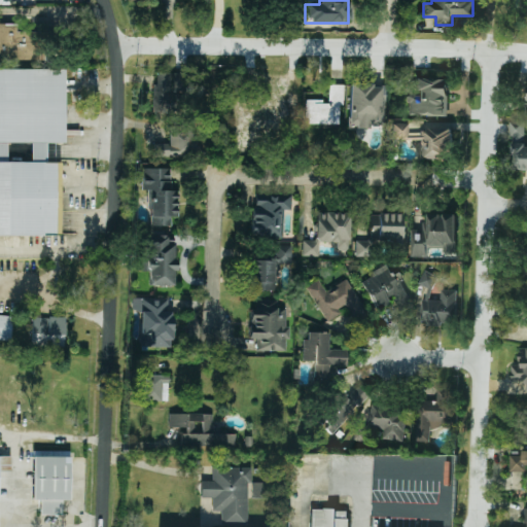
[(0,61),(31,61),(31,68),(36,68),(36,61),(41,61),(41,27),(0,26),(0,61)]
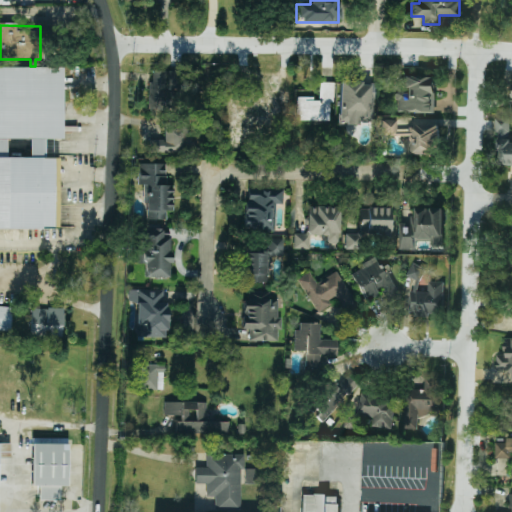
[(62,67),(0,67),(0,229),(57,229),(57,158),(43,158),(43,139),(62,139),(62,67)]
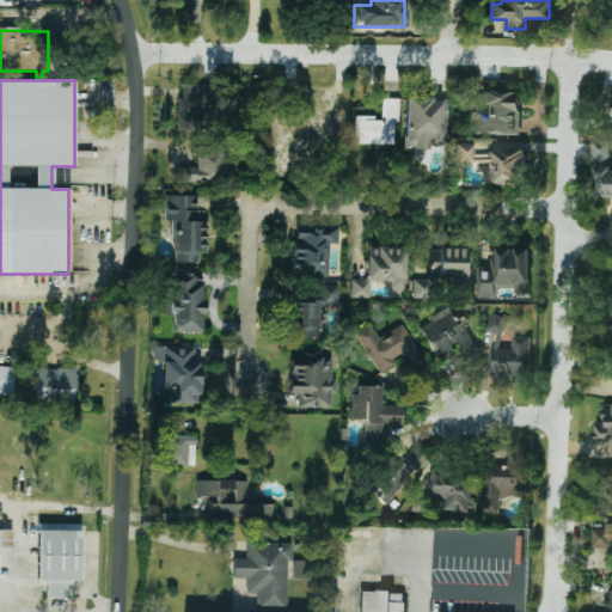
[(178,130),(215,132),(215,85),(178,85),(178,130)]
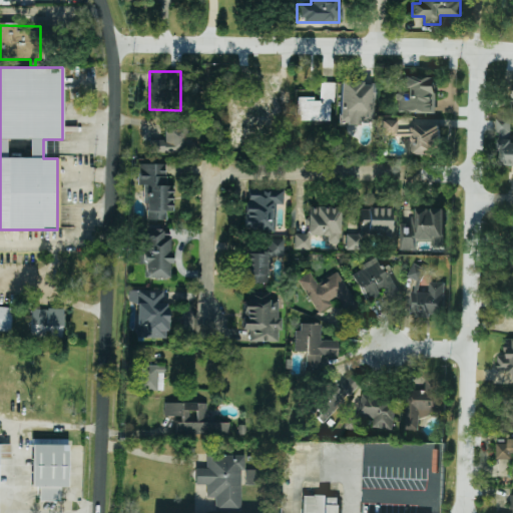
[(397,112),(436,111),(435,76),(404,77),(404,92),(396,92),(397,112)]
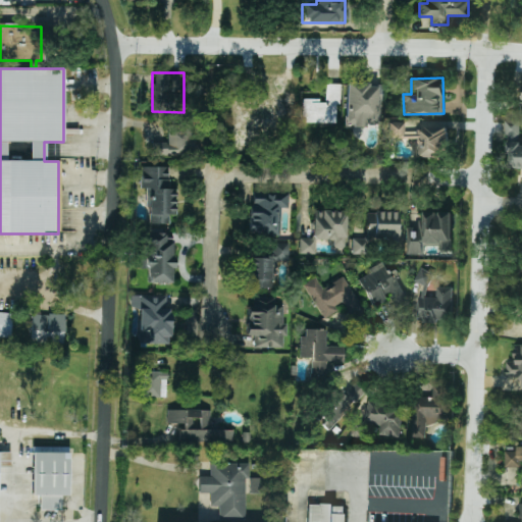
[(303,100),(303,122),(336,123),(337,84),(326,84),(325,100),(303,100)]
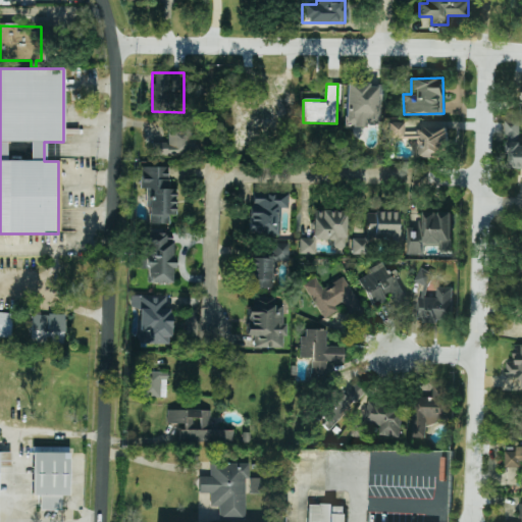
[(345,125),(379,126),(380,85),(346,84),(345,125)]
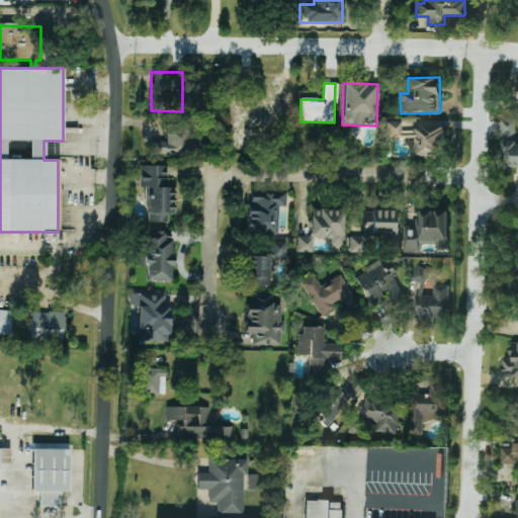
[(233,102),(233,146),(246,147),(246,128),(276,128),(277,89),(263,89),(262,102),(233,102)]
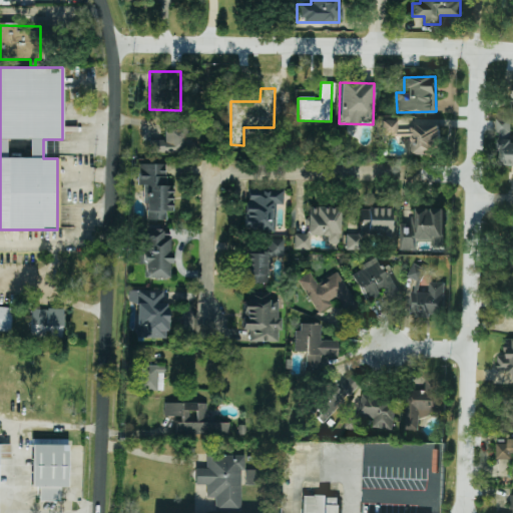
[(510,118),(496,117),(496,135),(510,135),(510,118)]
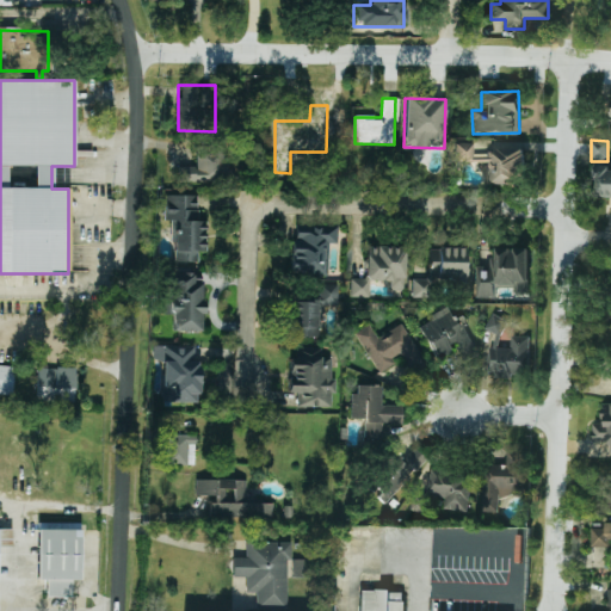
[(524,150),(471,150),(471,143),(454,143),(455,162),(486,162),(487,184),(524,183),(524,150)]
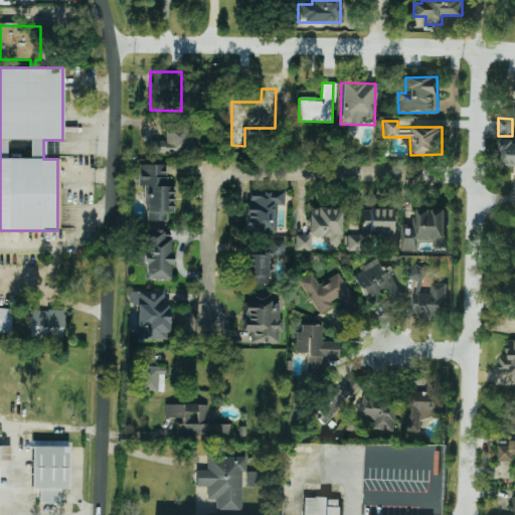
[(191,153),(190,124),(165,124),(166,140),(151,141),(151,154),(191,153)]
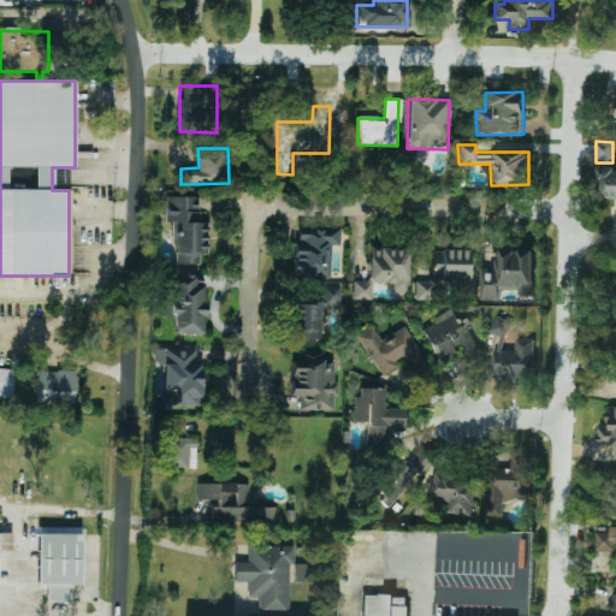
[(615,197),(615,167),(598,167),(598,197),(615,197)]
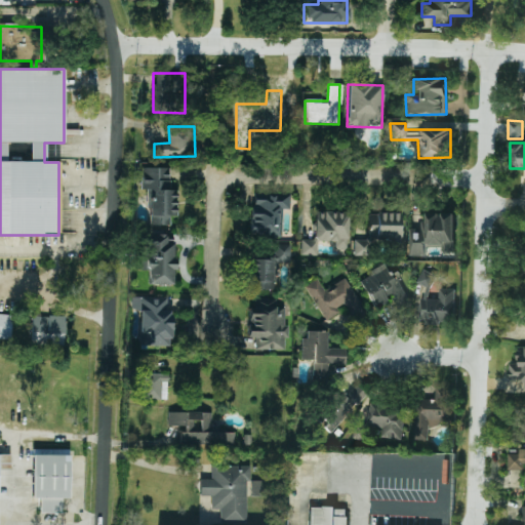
[(176,190),(169,190),(170,168),(142,167),(142,189),(149,190),(149,226),(169,226),(170,216),(176,216),(176,190)]
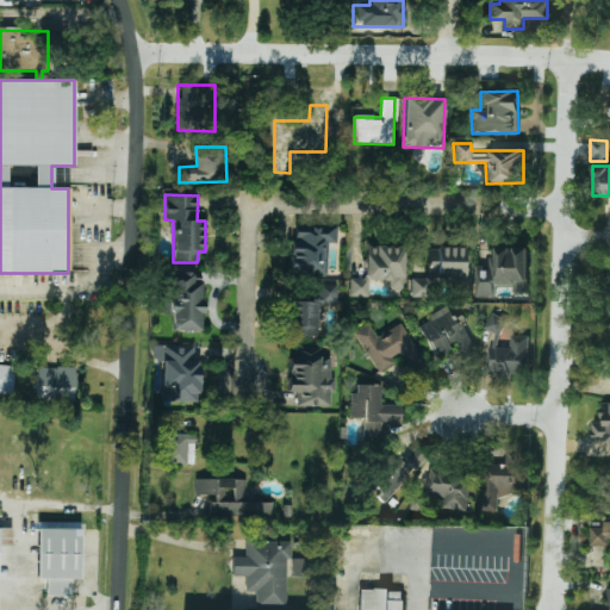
[(327,275),(328,243),(336,243),(337,226),(311,225),(311,232),(293,232),(291,274),(327,275)]
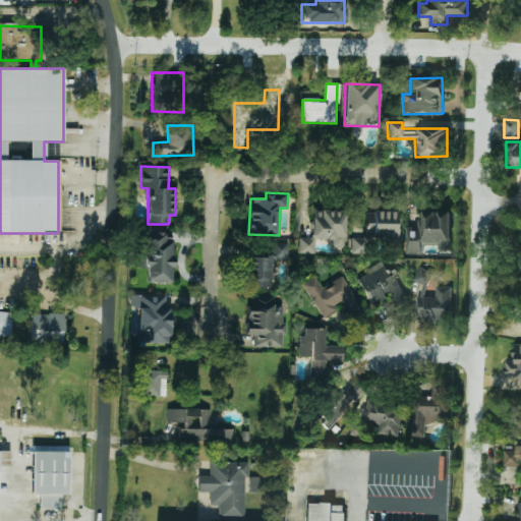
[(344,247),(345,211),(312,210),(311,238),(298,237),(298,253),(314,253),(314,239),(333,240),(333,247),(344,247)]
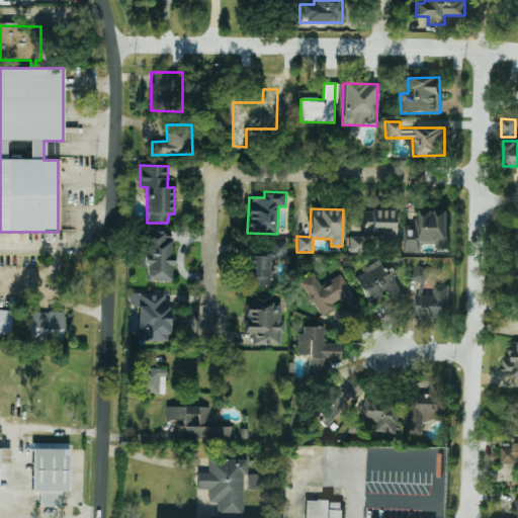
[(448,209),(421,209),(421,219),(416,219),(416,225),(405,225),(405,252),(421,252),(421,243),(437,243),(437,248),(448,248),(448,209)]
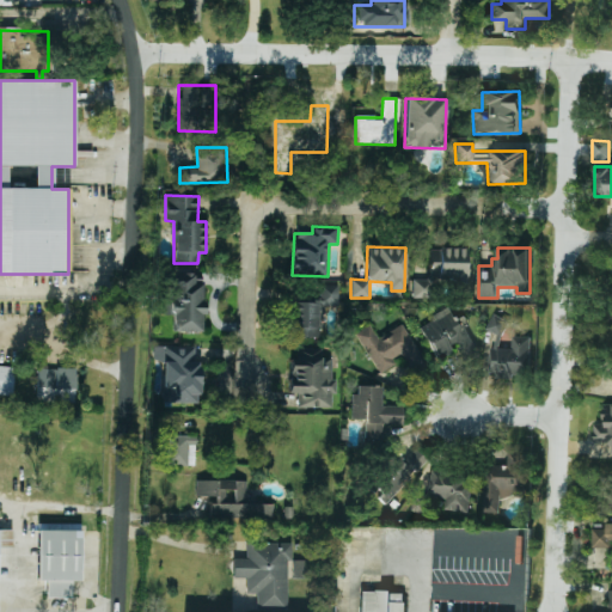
[(429,249),(428,279),(466,280),(466,249),(429,249)]
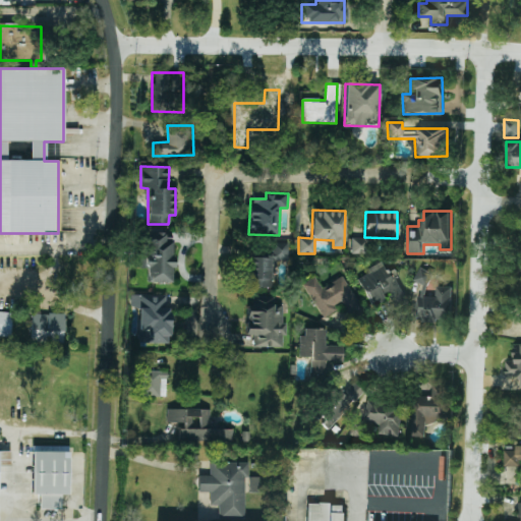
[(172,282),(171,236),(165,236),(165,232),(140,232),(141,268),(147,268),(148,282),(172,282)]
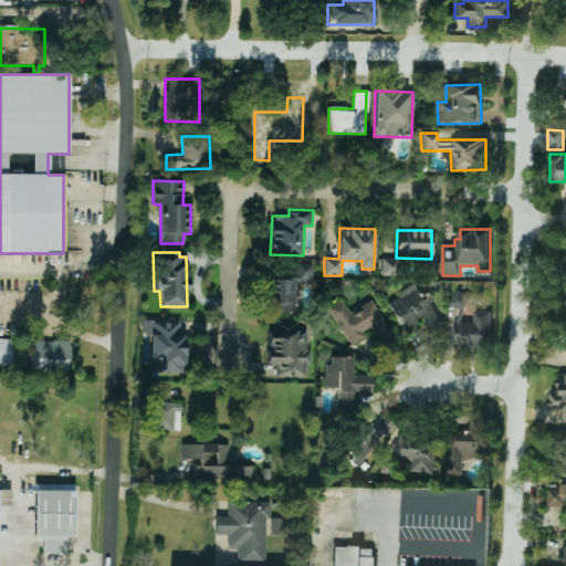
[(381,275),(396,275),(396,259),(381,259),(381,275)]
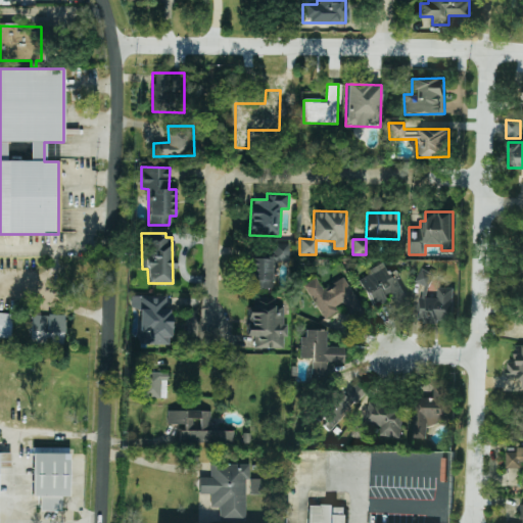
[(247,288),(273,288),(274,262),(288,262),(288,244),(273,244),(272,258),(248,258),(247,288)]
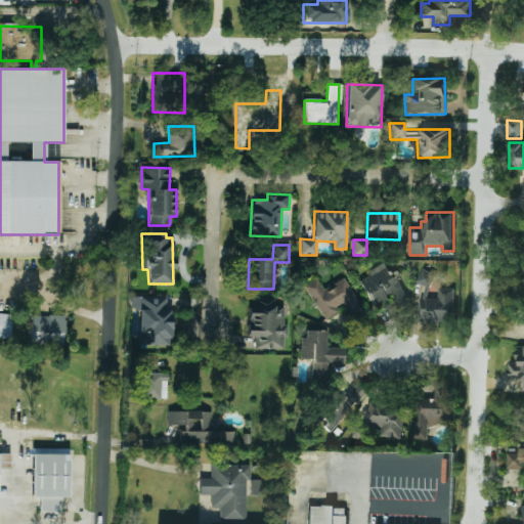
[(369,270),(372,274),(359,280),(374,308),(391,299),(395,304),(405,299),(386,262),(369,270)]
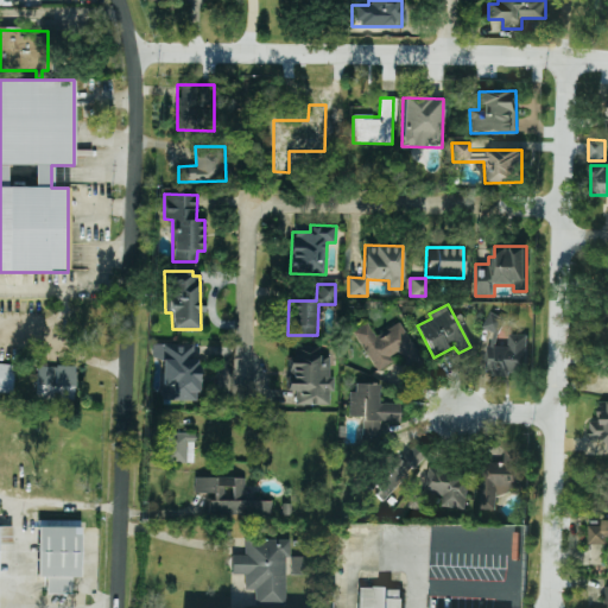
[(483,325),(499,333),(505,318),(491,311),(483,325)]
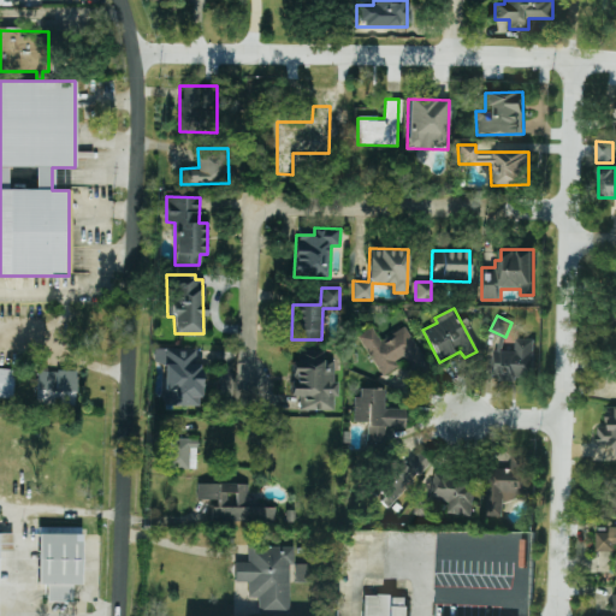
[(381,377),(404,363),(412,374),(427,365),(406,326),(380,341),(372,327),(359,336),(381,377)]
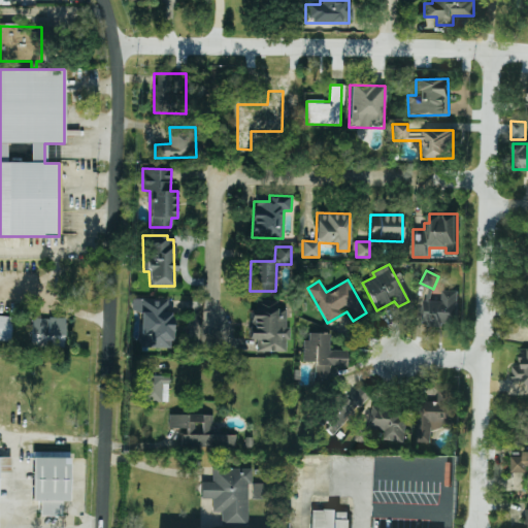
[(458,290),(442,290),(441,300),(423,300),(423,323),(457,324),(458,290)]
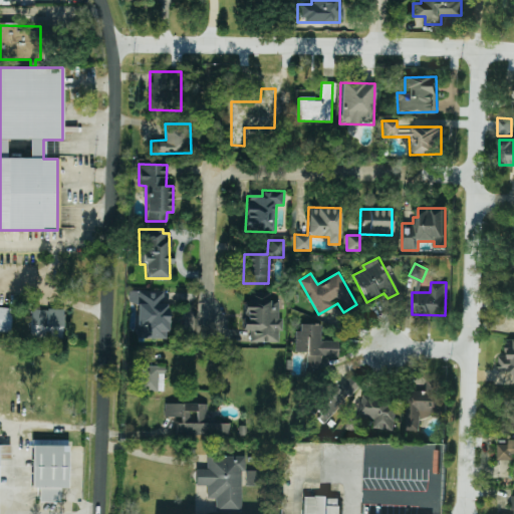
[(137,303),(136,337),(166,338),(167,292),(129,291),(127,303),(137,303)]
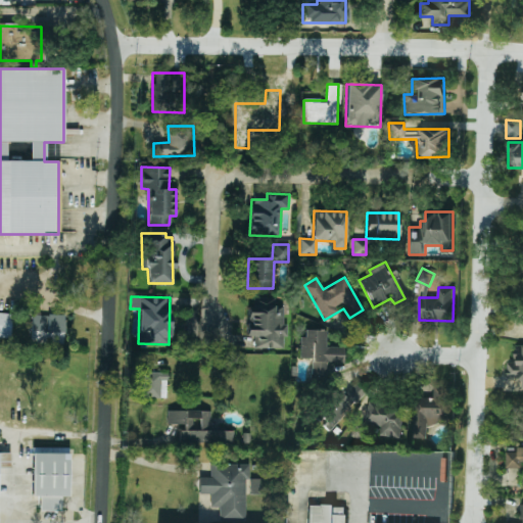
[(254,348),(283,348),(283,337),(285,337),(284,305),(275,305),(275,297),(253,298),(253,306),(246,306),(247,336),(254,336),(254,348)]
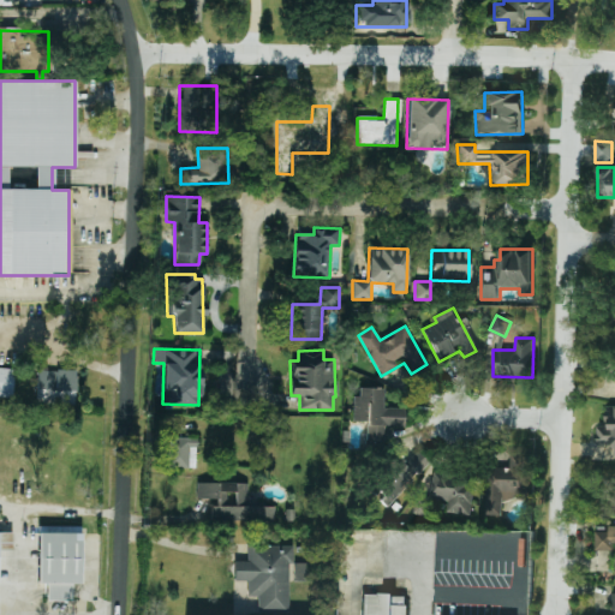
[(0,396),(12,399),(16,370),(0,368),(0,396)]
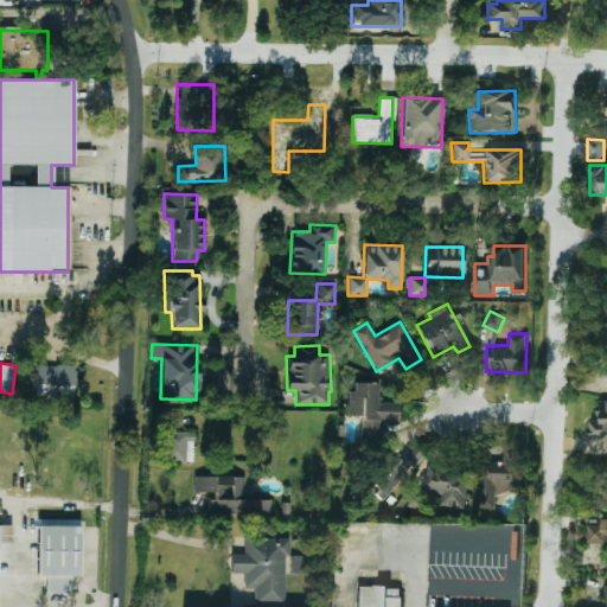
[(74,400),(75,366),(38,364),(37,398),(74,400)]
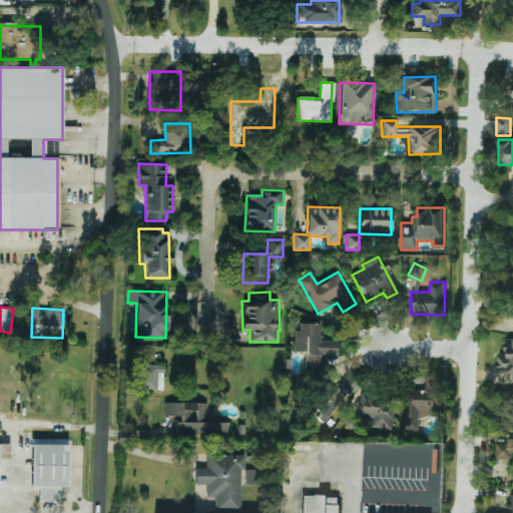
[(320,340),(321,324),(297,324),(296,351),(306,352),(306,368),(321,368),(321,355),(336,356),(336,341),(320,340)]
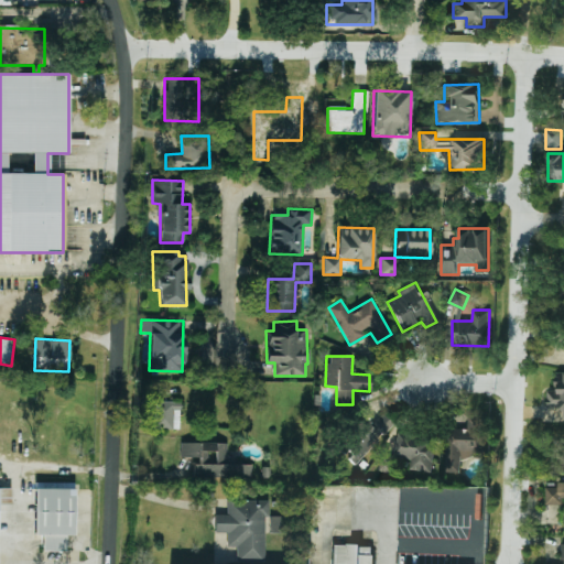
[(546,407),(563,407),(563,371),(556,371),(556,389),(546,389),(546,407)]
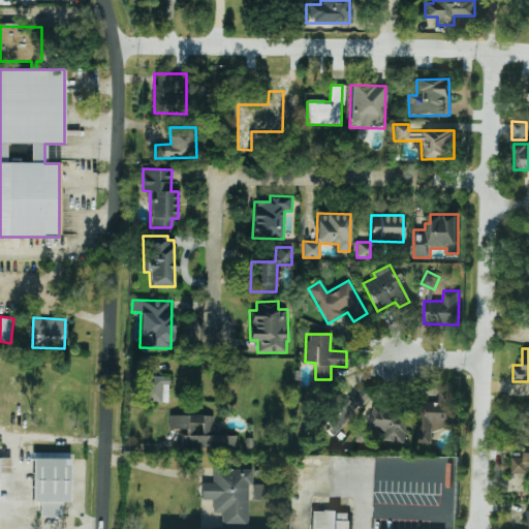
[(143,402),(168,403),(168,377),(144,376),(143,402)]
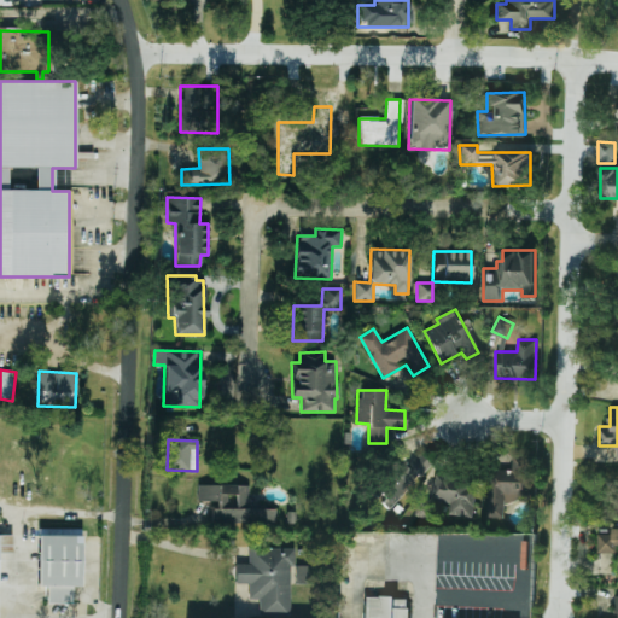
[(407,465),(403,461),(372,490),(388,507),(431,466),(419,453),(407,465)]
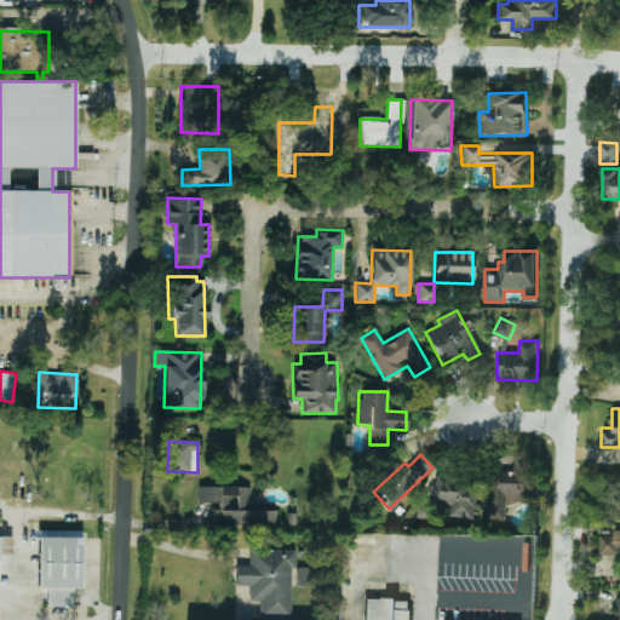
[(505,518),(506,501),(532,503),(533,455),(515,455),(515,471),(489,470),(488,518),(505,518)]
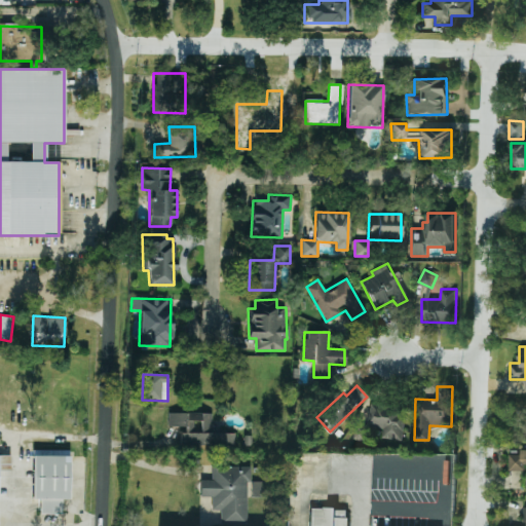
[(403,439),(404,407),(369,405),(369,425),(382,425),(382,438),(403,439)]
